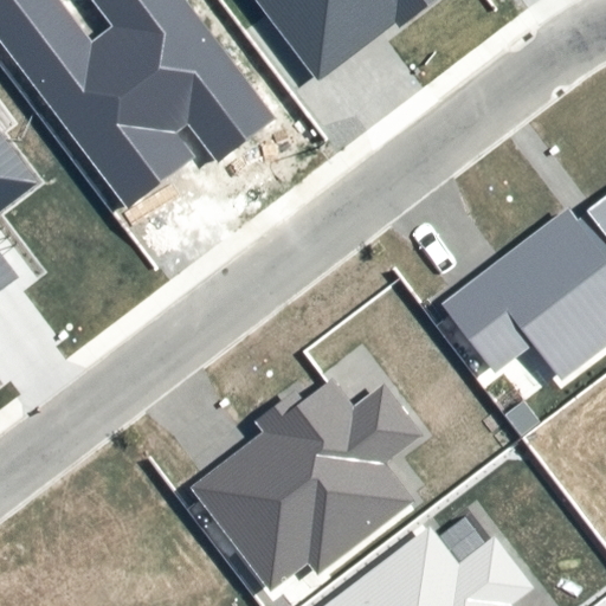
[(58,0),(0,0),(0,47),(127,207),(193,155),(176,134),(187,124),(218,163),(276,117),(181,0),(86,0),(110,28),(92,43),(58,0)]
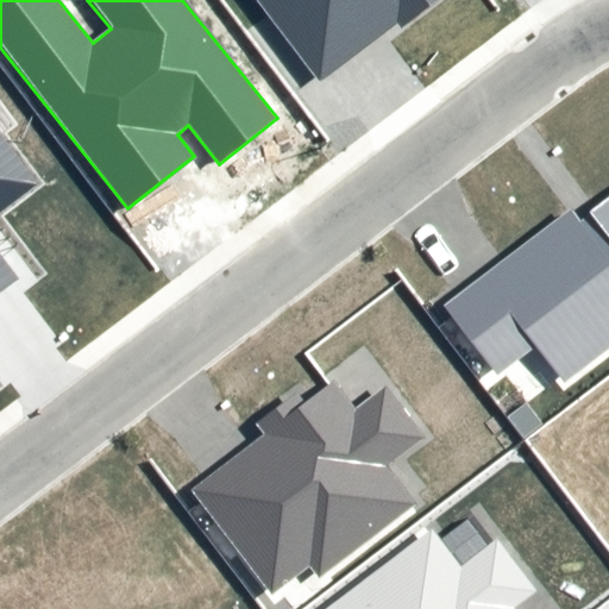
[(256,0),(319,82),(399,22),(405,29),(440,0),(256,0)]
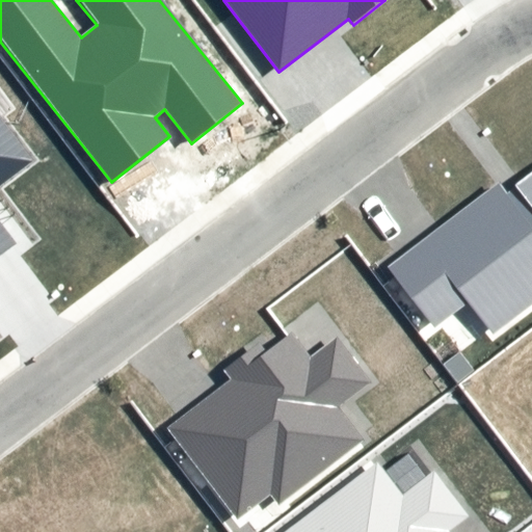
[(0,256),(16,243),(0,222),(0,185),(36,158),(0,110),(0,256)]
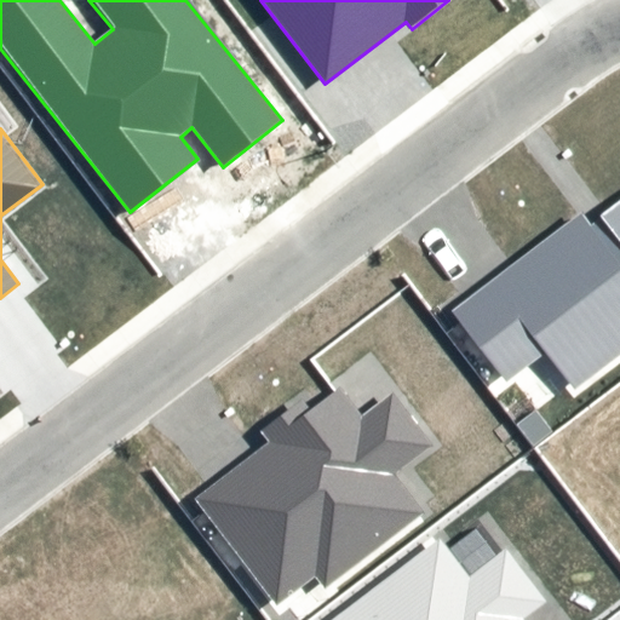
[(581,212),(453,311),(507,382),(545,354),(574,391),(619,355),(619,202),(592,224),(581,212)]
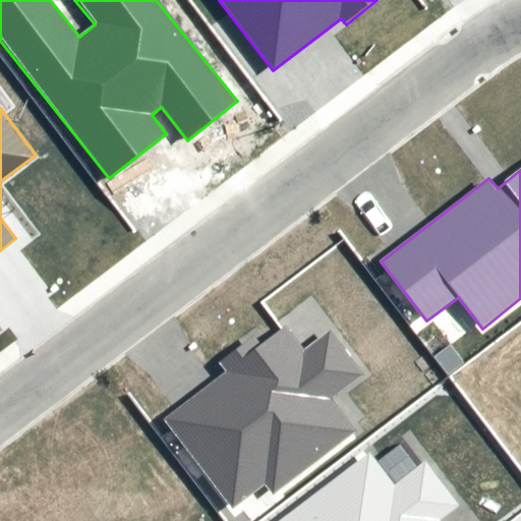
[(356,429),(332,398),(361,374),(328,332),(304,350),(284,325),(259,343),(253,335),(218,362),(225,370),(163,419),(232,507),(266,481),(275,494),(356,429)]
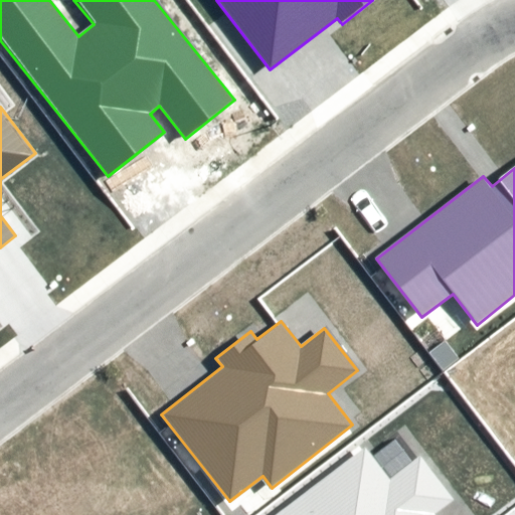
[(418,455),(389,477),(365,446),(275,514),(435,514),(453,500),(418,455)]
